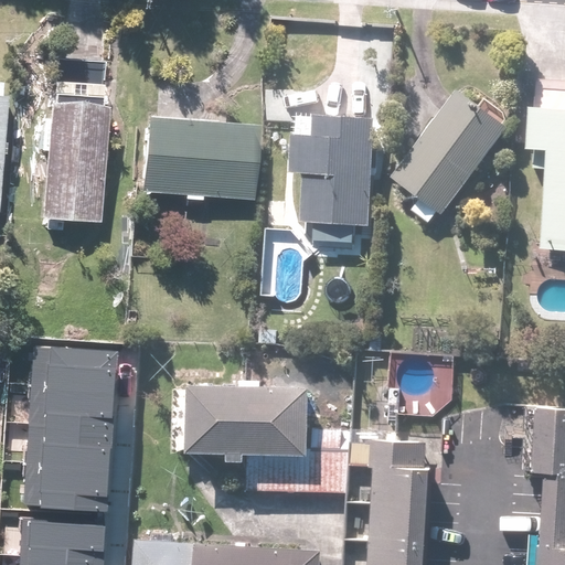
[(533,169),(551,170),(546,248),(564,248),(564,81),(548,81),(547,107),(535,107),(533,169)]
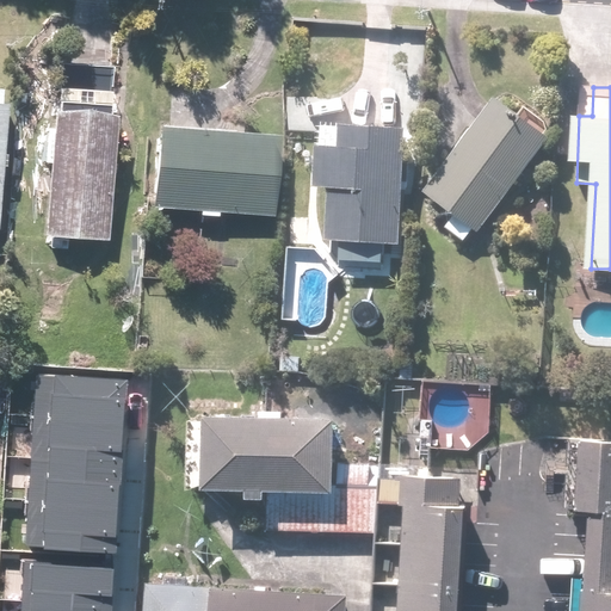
[(430,191),(458,213),(449,226),(468,240),(477,227),(483,232),(556,137),(504,97),(430,191)]
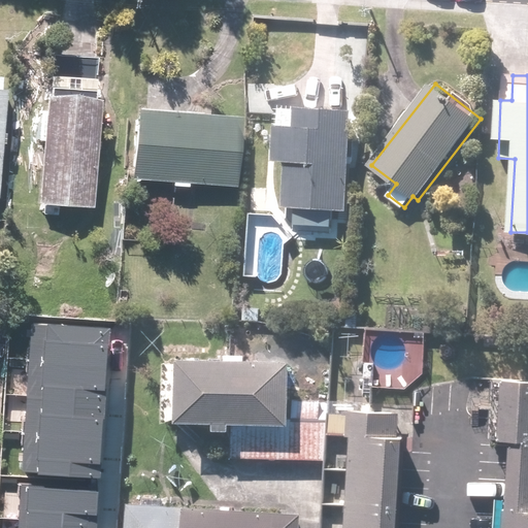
[(0,198),(3,198),(10,89),(0,88),(0,198)]
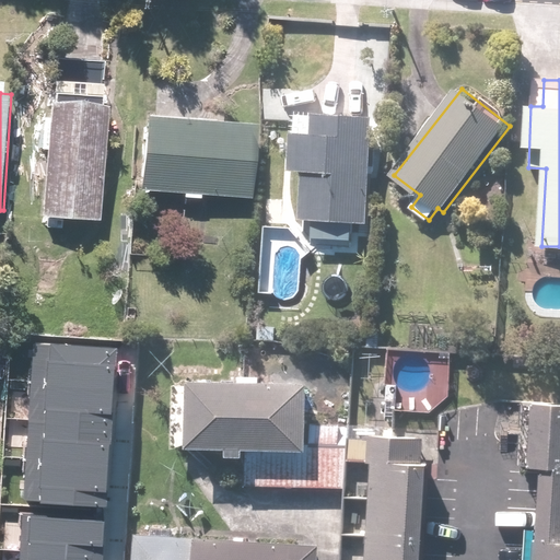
[(103,220),(111,104),(53,100),(45,216),(103,220)]
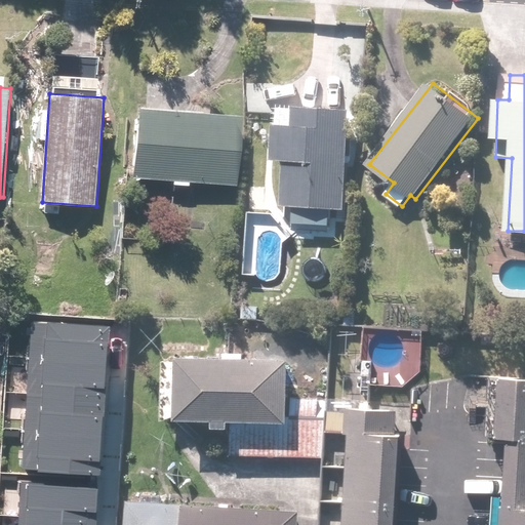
[(278,160),(289,161),(287,207),(350,209),(354,108),(314,107),(280,106),(278,160)]
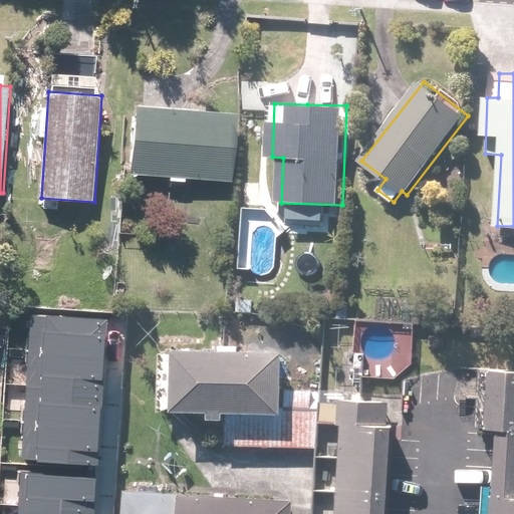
[(239,113),(138,104),(132,173),(233,182),(239,113)]
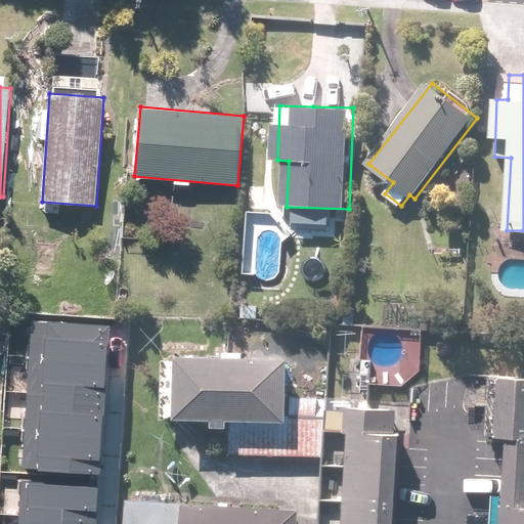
[(35,322),(24,469),(98,475),(110,328),(35,322)]
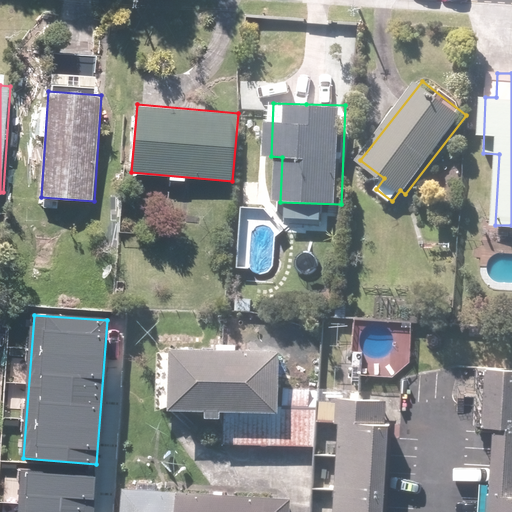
[(287,349),(179,346),(178,407),(229,408),(286,410),(286,387),(287,349)]
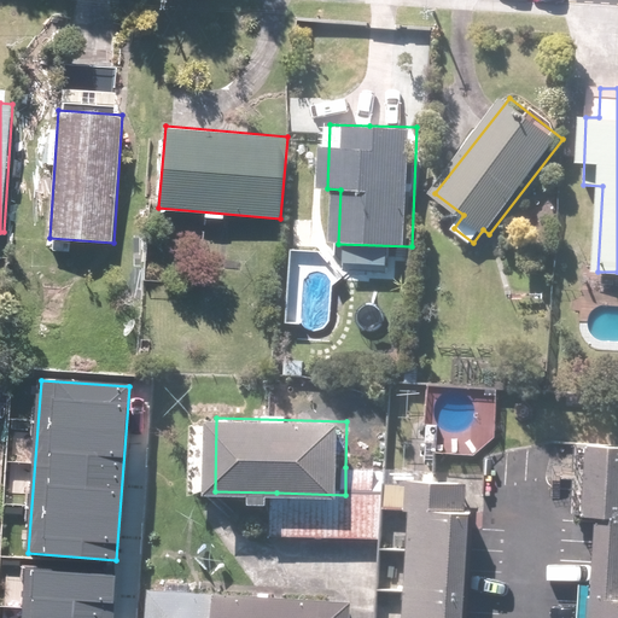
[(617,442),(582,441),(577,513),(588,513),(617,516),(617,442)]
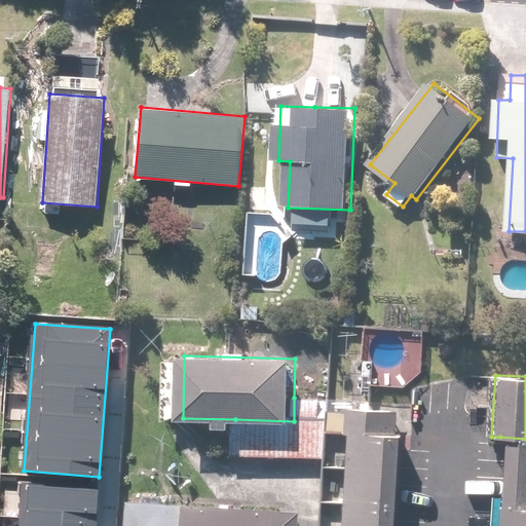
[(391,525),(402,400),(347,396),(337,525),(391,525)]
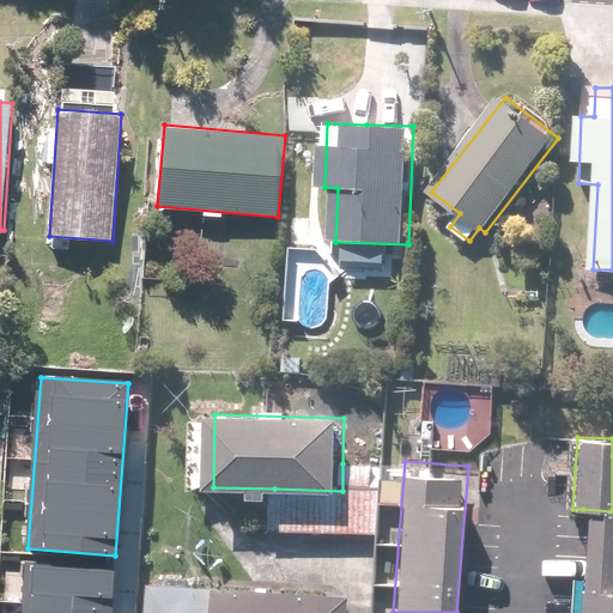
[(343,491),(274,489),(272,530),(381,534),(383,489),(375,489),(376,465),(343,463),(343,491)]
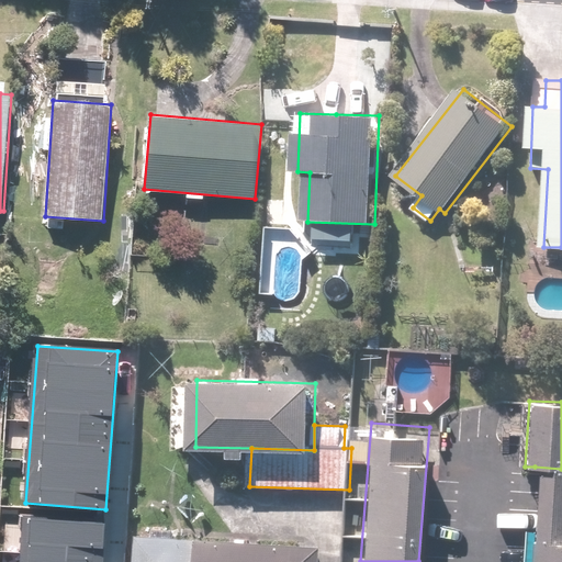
[(561,469),(535,467),(530,528),(540,529),(561,530),(561,469)]
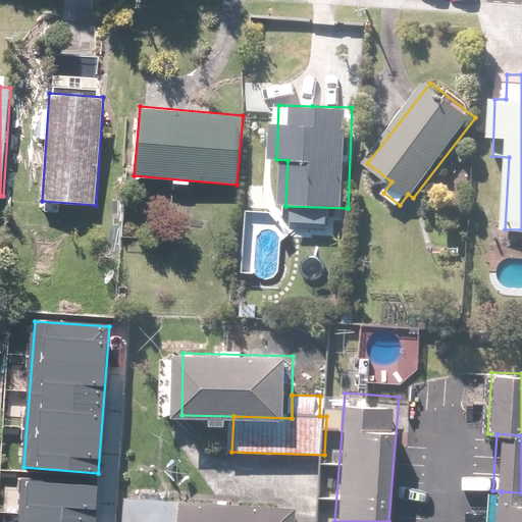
[(22,482),(18,521),(96,521),(99,489),(22,482)]
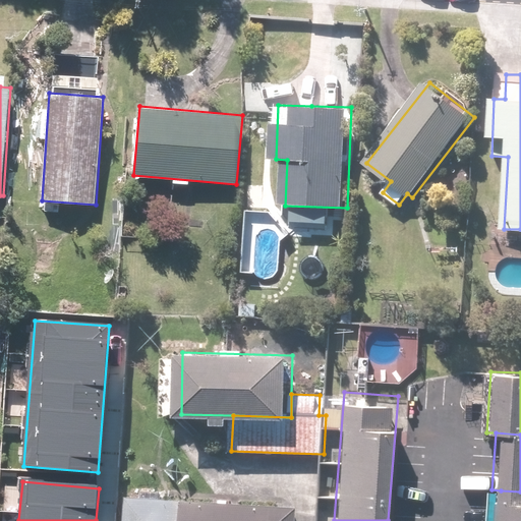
[(520,520),(520,491),(501,490),(498,520),(520,520)]
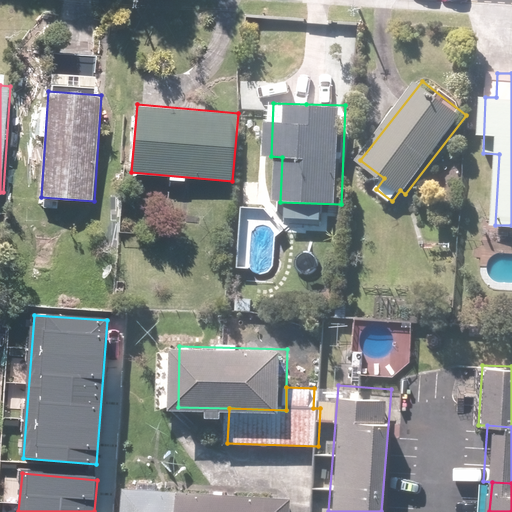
[(291,511),(292,497),(124,488),(122,511),(291,511)]
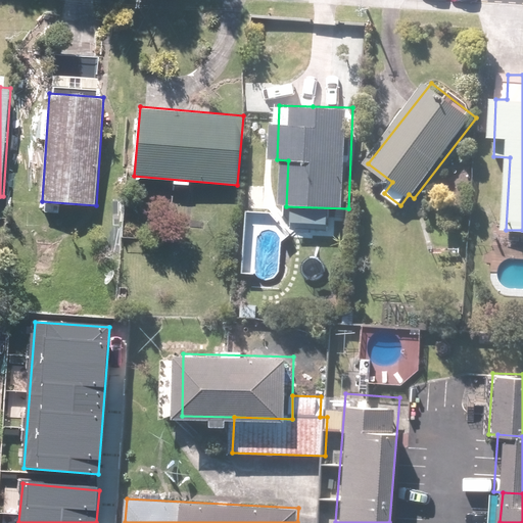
All buildings are outlined.
